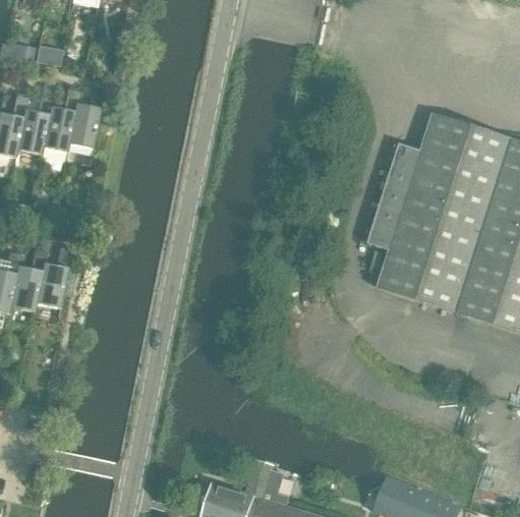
[(33,64),(37,47),(19,44),(16,61),(33,64)]
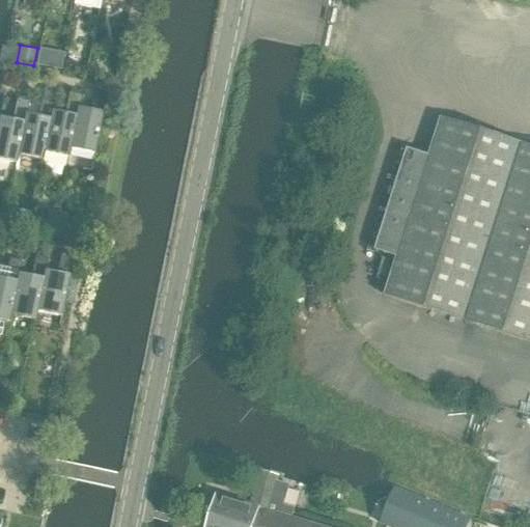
[(42,45),(38,61),(46,62),(49,47),(42,45)]
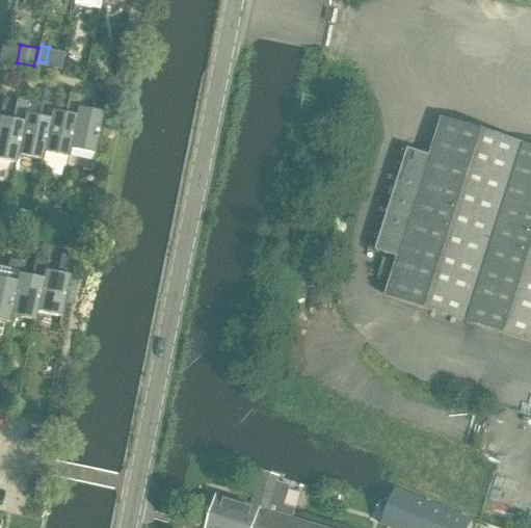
[(64,68),(74,69),(75,62),(72,58),(65,57),(64,68)]
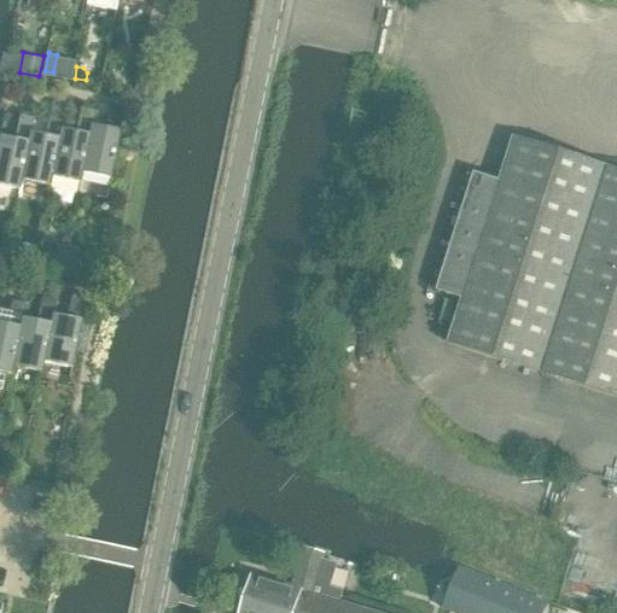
[(94,106),(82,170),(111,176),(126,104),(111,100),(106,124),(93,121),(95,107),(94,106)]
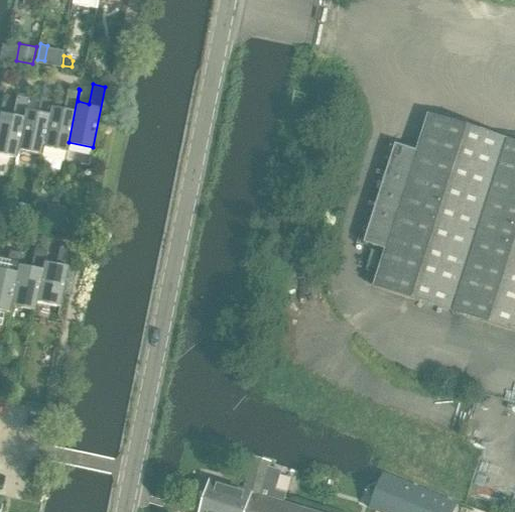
[(54,93),(43,145),(67,149),(69,142),(79,89),(68,87),(63,107),(52,105),(54,93)]
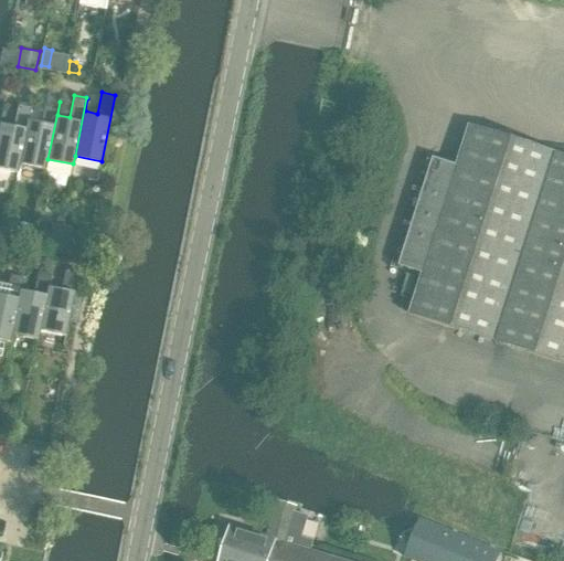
[(31,105),(20,162),(46,167),(48,159),(60,102),(46,99),(42,122),(30,118),(32,106),(31,105)]
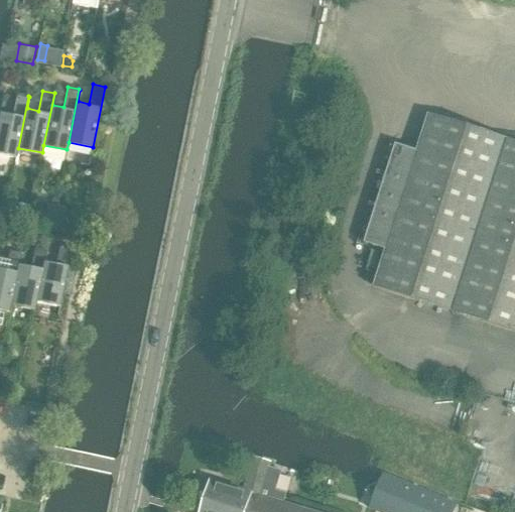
[(0,152),(16,155),(18,148),(28,96),(16,94),(13,113),(0,110),(0,152)]
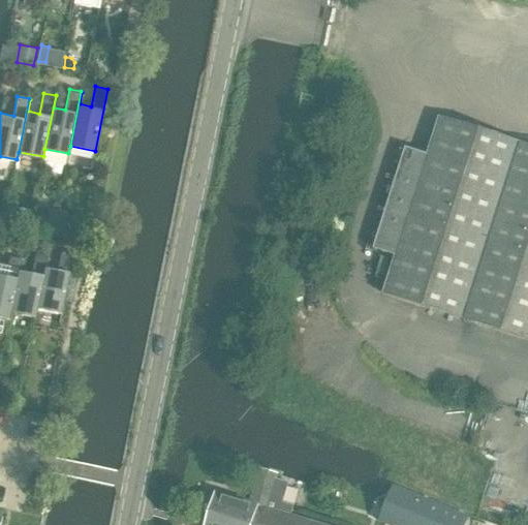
[(384,290),(495,327),(527,337),(527,141),(495,130),(441,114),(429,153),(407,146),(375,245),(397,252),(384,290)]
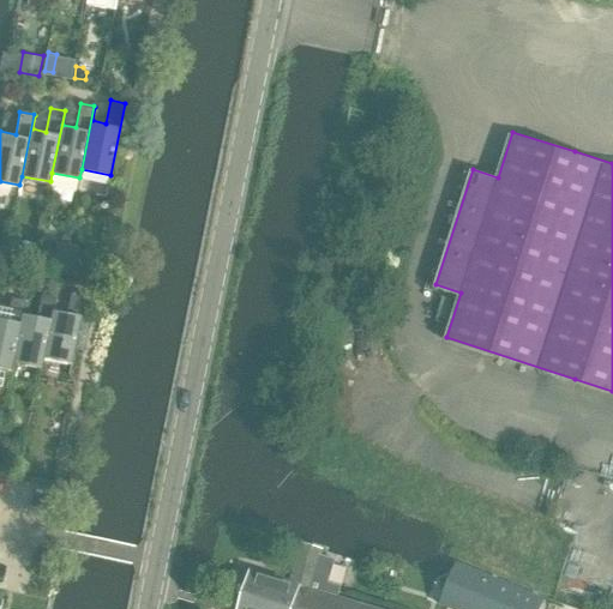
[(25,239),(23,255),(35,257),(37,241),(25,239)]
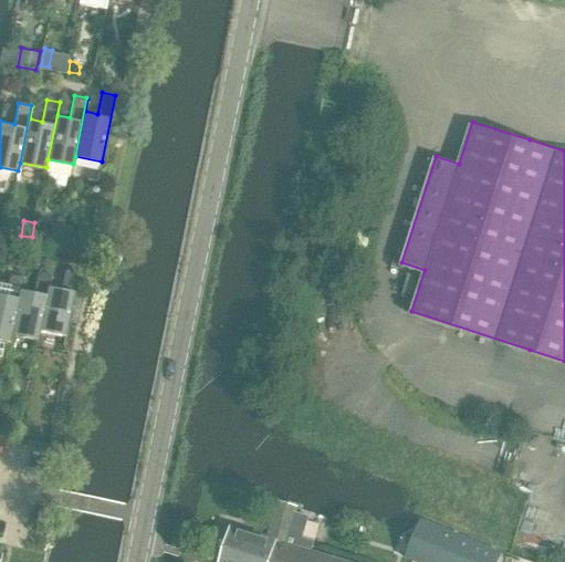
[(35,224),(32,237),(46,239),(48,231),(43,225),(35,224)]
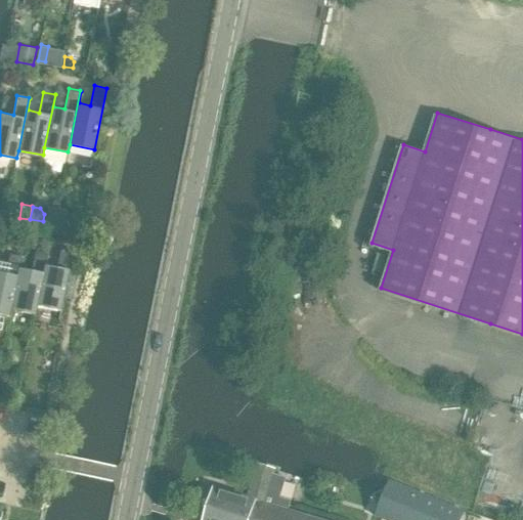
[(67,228),(63,220),(54,224),(57,232),(67,228)]
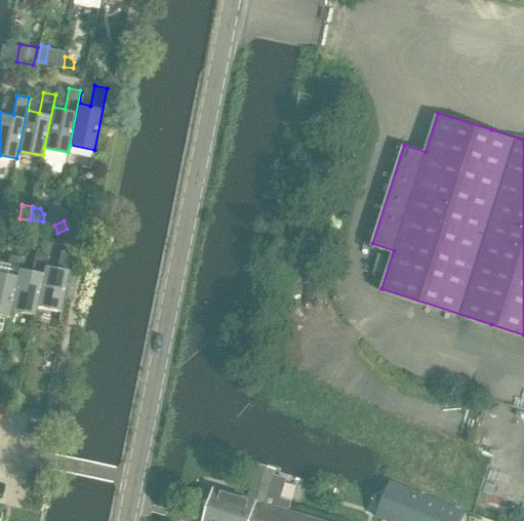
[(47,251),(35,313),(36,313),(37,305),(62,310),(74,249),(62,246),(57,267),(45,264),(48,251),(47,251)]
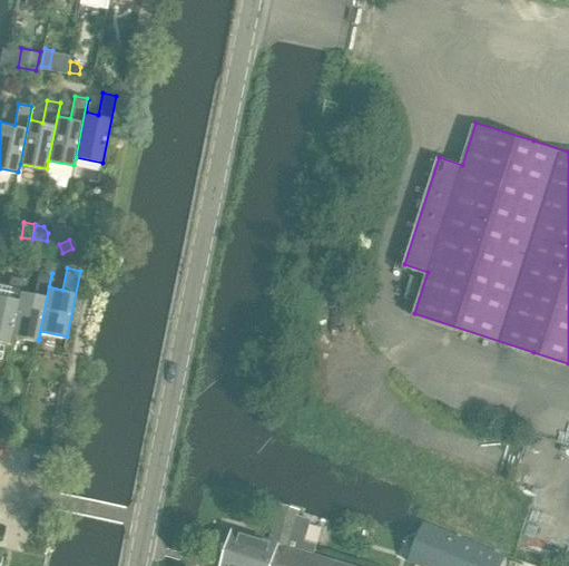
[(23,276),(10,342),(11,343),(12,335),(38,340),(51,273),(39,270),(35,293),(22,290),(25,277),(23,276)]
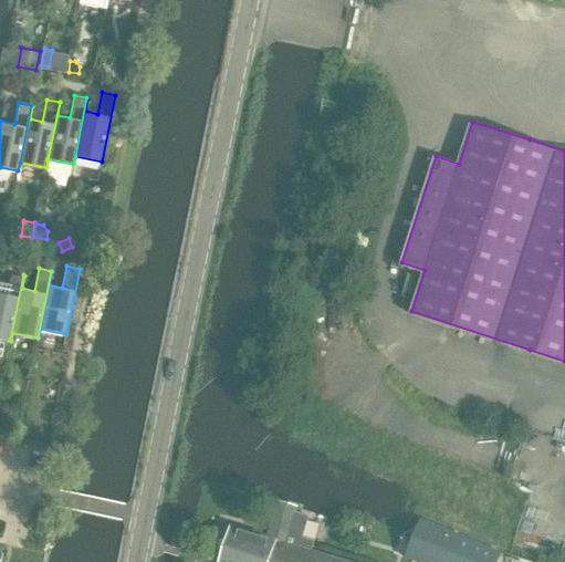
[(0,279),(0,356),(4,357),(8,340),(10,340),(23,274),(12,272),(10,281),(0,279)]
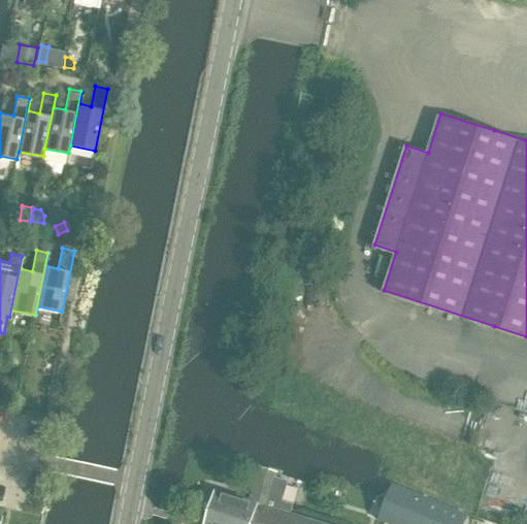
[(277,471),(260,466),(249,499),(218,490),(206,523),(332,523),(280,508),(288,480),(276,476),(277,471)]
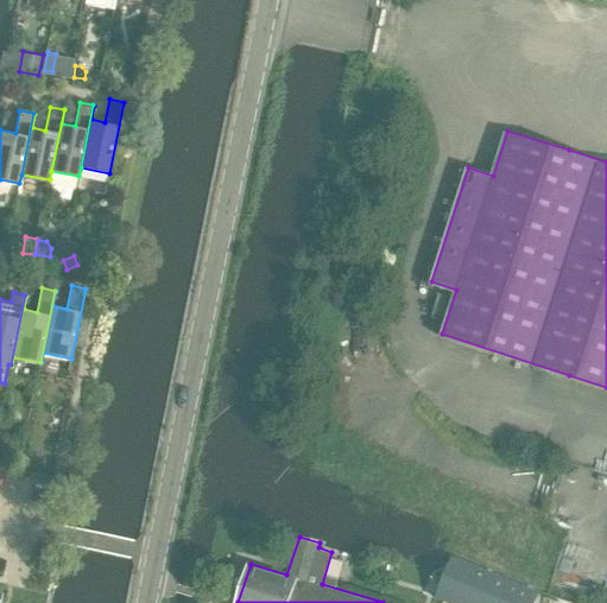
[(454,554),(437,596),(454,602),(532,602),(538,590),(454,554)]
